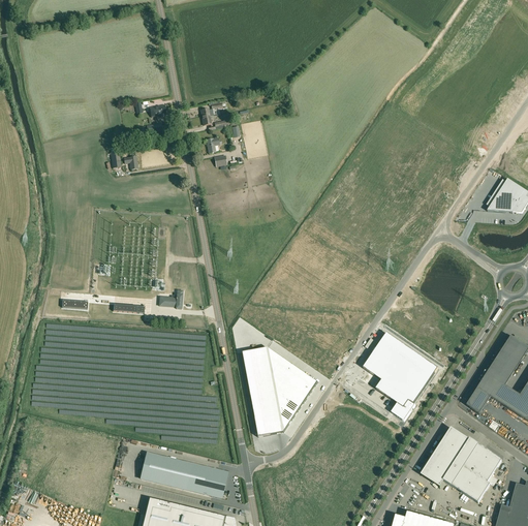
[(151,115),(159,114),(159,115),(162,114),(162,113),(165,113),(163,102),(149,105),(151,115)]
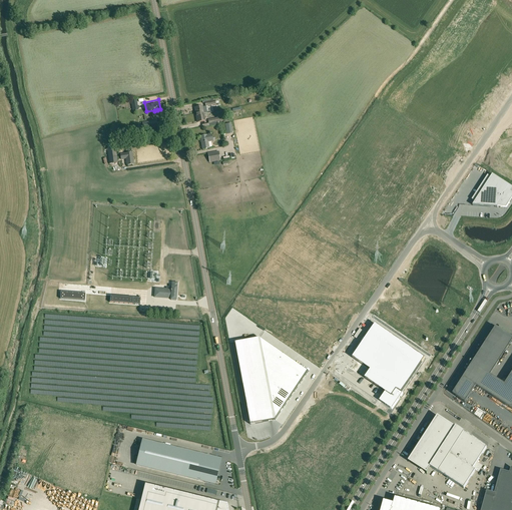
[(200,113),(203,112),(201,103),(193,105),(194,111),(199,110),(200,113)]
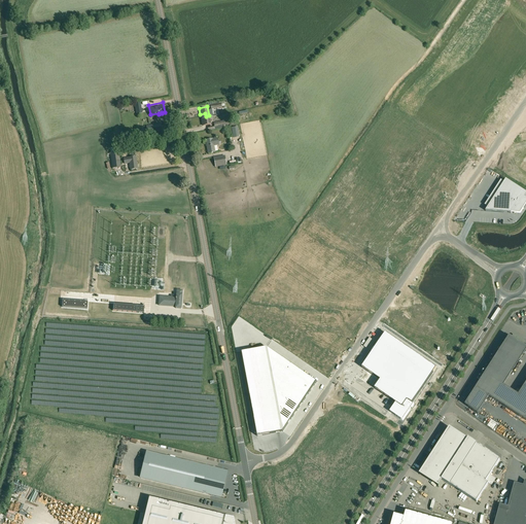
[(206,116),(205,113),(200,114),(202,123),(210,121),(209,115),(206,116)]
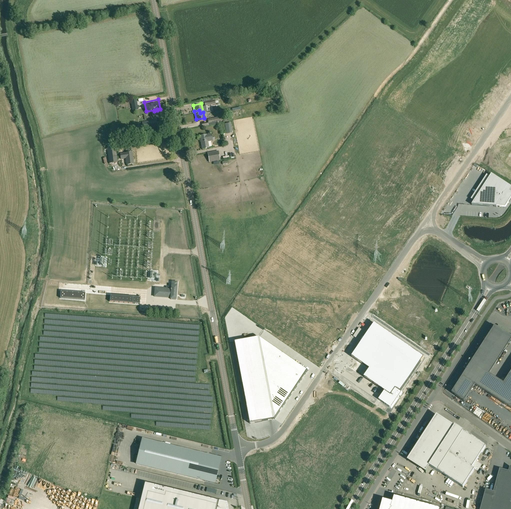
[(152,125),(151,118),(141,120),(142,127),(152,125)]
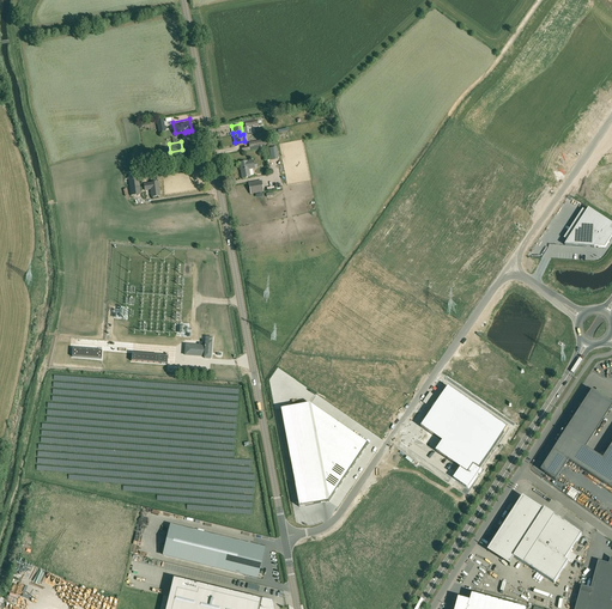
[(248,166),(253,165),(252,157),(238,159),(241,175),(249,174),(248,166)]
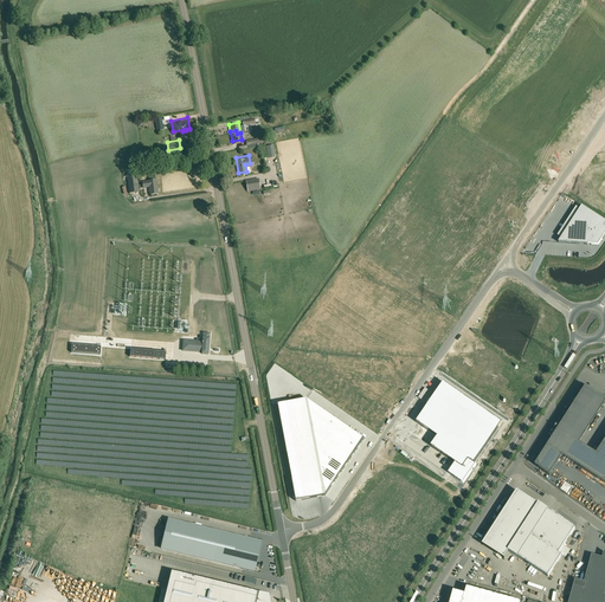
[(128,191),(137,189),(135,170),(126,172),(128,191)]
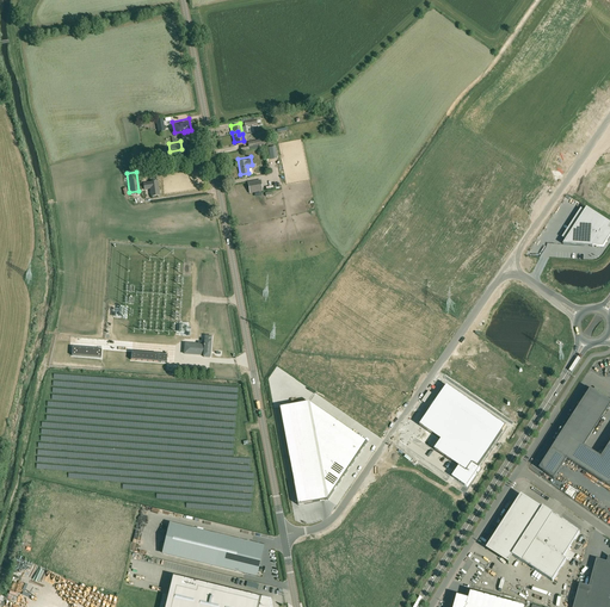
[(248,190),(250,190),(262,187),(259,177),(246,179),(248,190)]
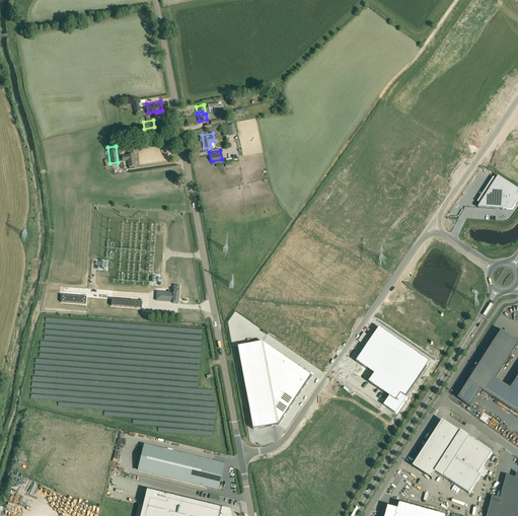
[(121,153),(122,158),(127,157),(128,164),(134,163),(133,151),(126,152),(121,153)]
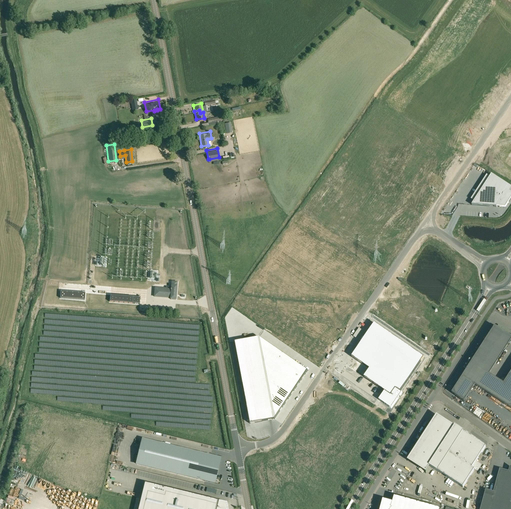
[(510,185),(510,184),(491,171),(471,202),(504,204),(510,194),(510,190),(509,189),(510,185)]
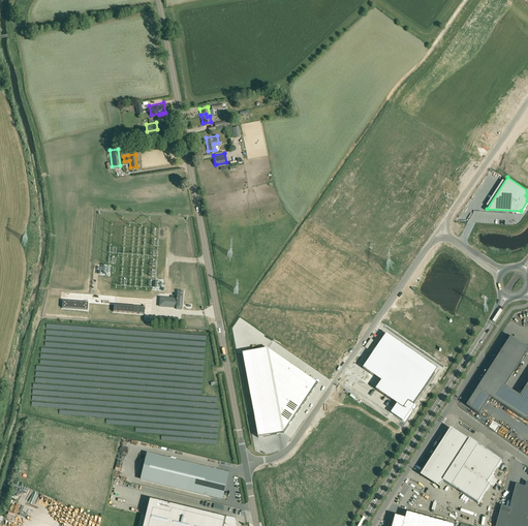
[(158,304),(175,306),(175,307),(181,307),(182,292),(182,288),(176,288),(176,292),(176,294),(171,294),(171,296),(158,295),(158,304)]
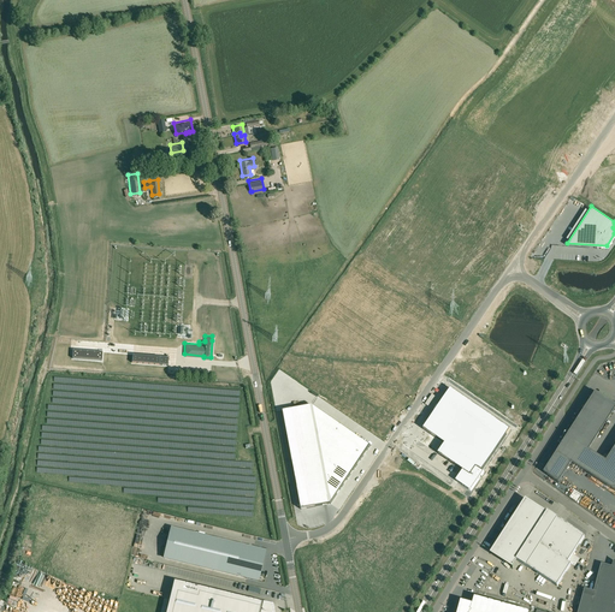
[(101,357),(101,350),(71,348),(71,356),(101,357)]
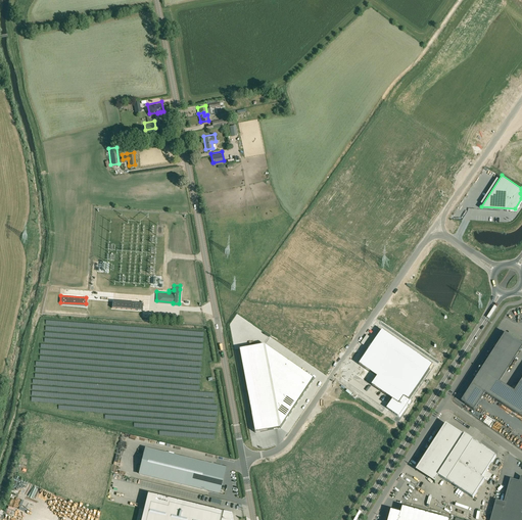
[(141,308),(141,301),(111,299),(111,305),(141,308)]
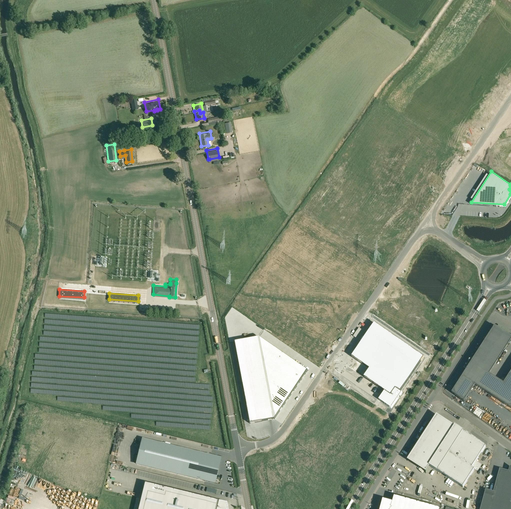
[(373,320),(351,354),(369,366),(363,374),(384,389),(378,397),(391,406),(402,390),(400,388),(423,354),(373,320)]
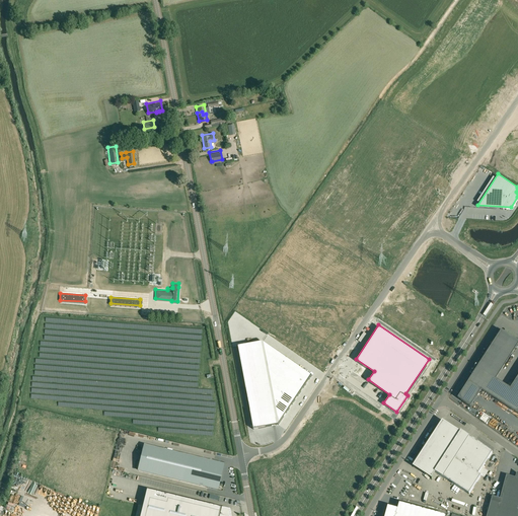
[(517,373),(509,387),(494,377),(517,339),(501,327),(467,379),(464,385),(456,396),(469,406),(481,387),(517,412),(517,411),(517,373)]
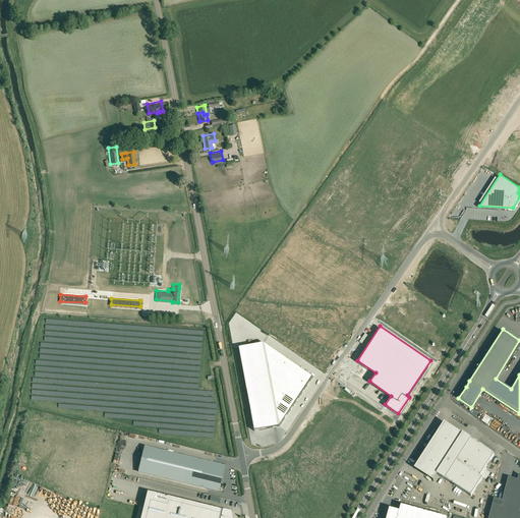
[(263,340),(237,345),(252,428),(279,423),(312,375),(263,340)]
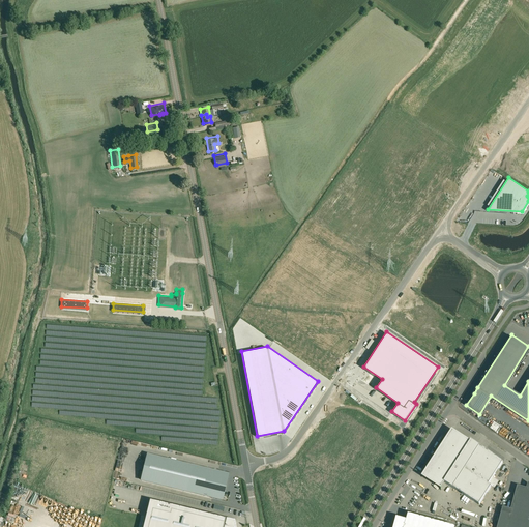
[(469,439),(451,428),(421,473),(439,485),(443,479),(478,502),(491,484),(488,481),(502,460),(470,437),(469,439)]
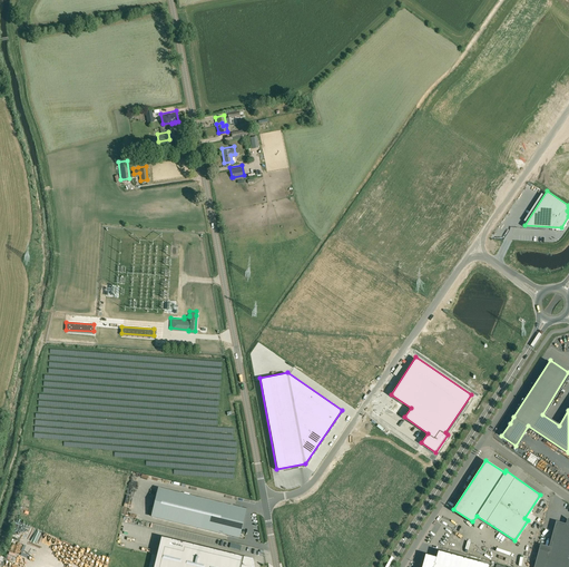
[(157,487),(150,515),(238,536),(245,508),(157,487)]
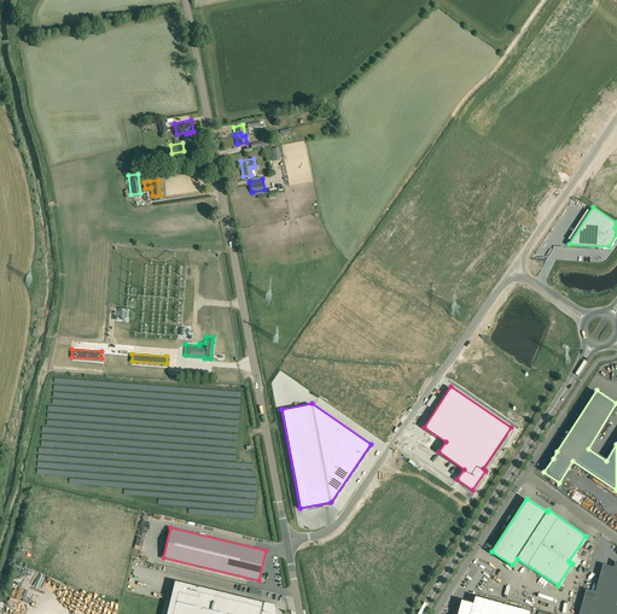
[(616,613),(616,561),(615,567),(604,563),(594,595),(585,592),(578,613),(616,613)]
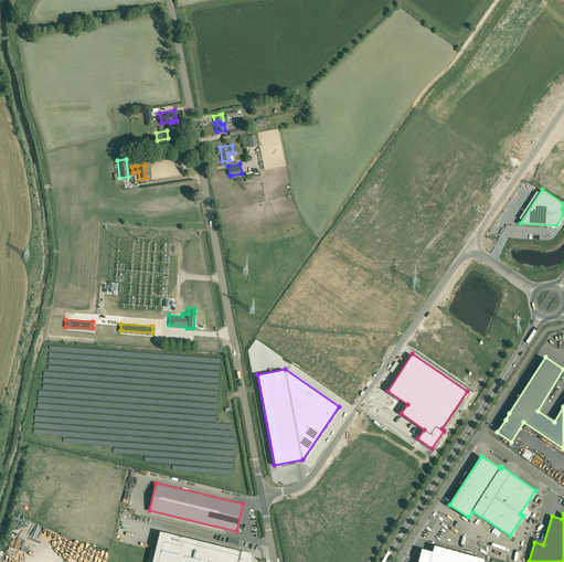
[(159,529),(150,561),(248,561),(246,551),(159,529)]
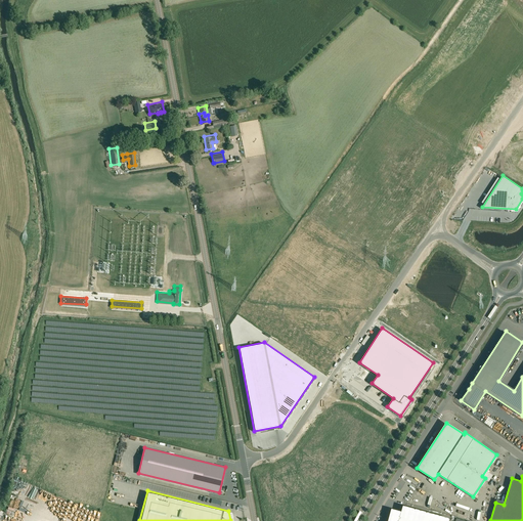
[(424,504),(430,506),(433,500),(427,497),(424,504)]
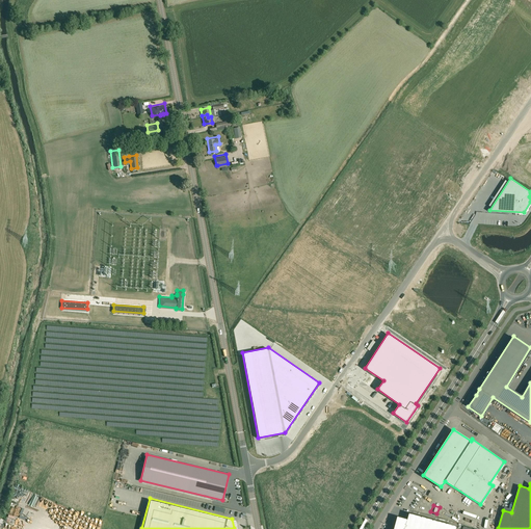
[(397,517),(396,522),(405,524),(404,528),(455,528),(456,526),(408,513),(407,519),(397,517)]
